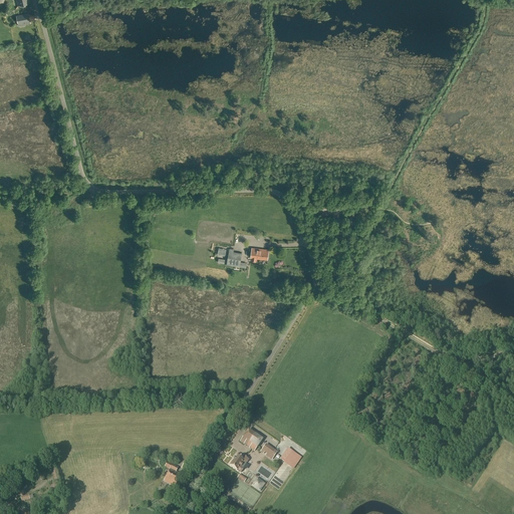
[(29,21),(28,13),(16,16),(17,24),(29,21)]
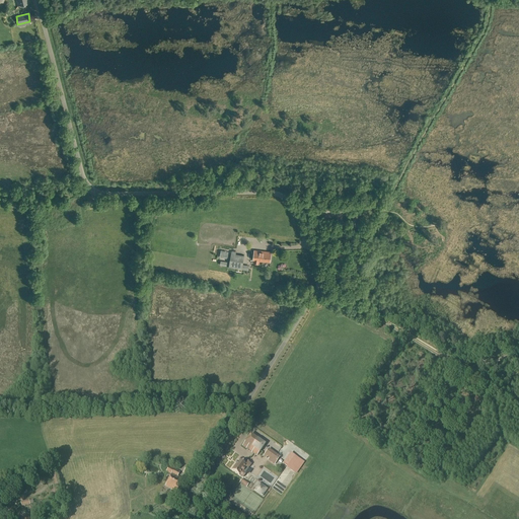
[(202,234),(200,248),(209,249),(210,243),(211,244),(212,239),(210,239),(211,235),(202,234)]
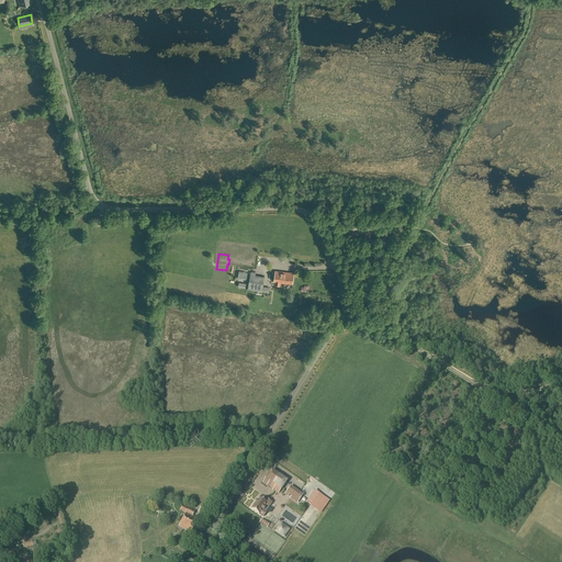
[(276,271),(274,282),(276,282),(276,285),(280,285),(280,283),(292,284),(293,273),(276,271)]
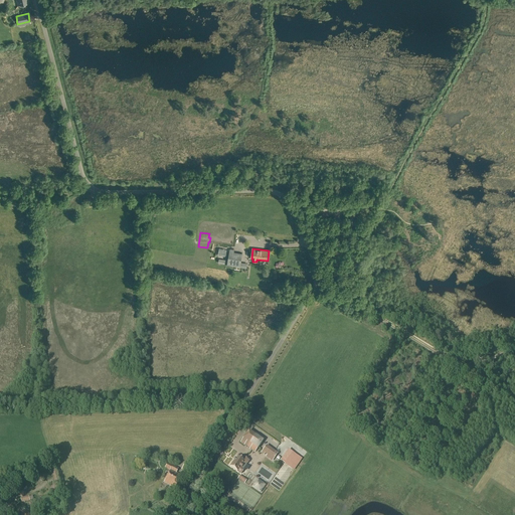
[(229,252),(227,264),(240,267),(242,254),(233,253),(234,250),(234,249),(230,249),(229,251),(229,252)]
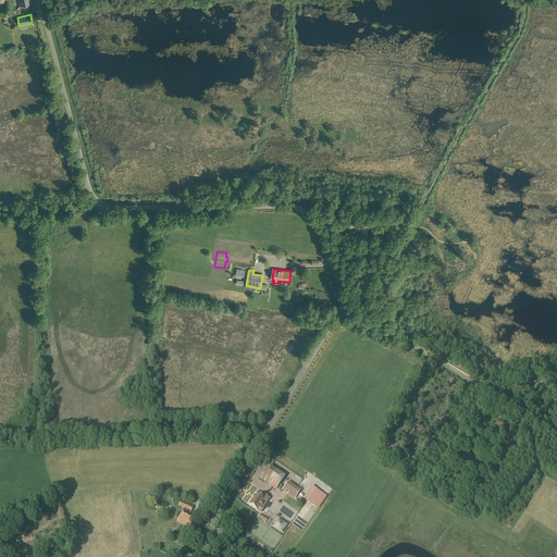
[(284,477),(269,467),(260,479),(275,490),(284,477)]
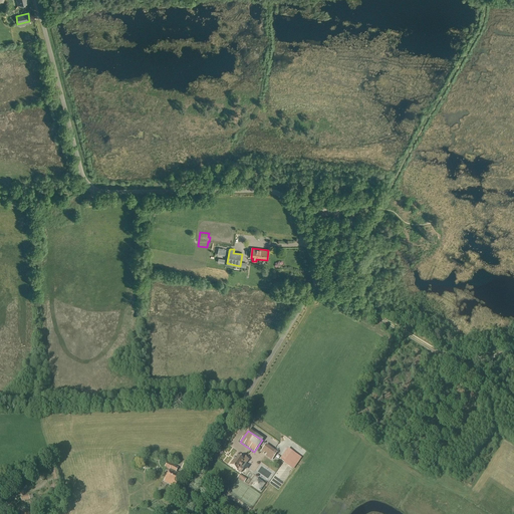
[(266,445),(261,452),(263,454),(264,453),(266,454),(265,455),(271,460),(276,453),(266,445)]
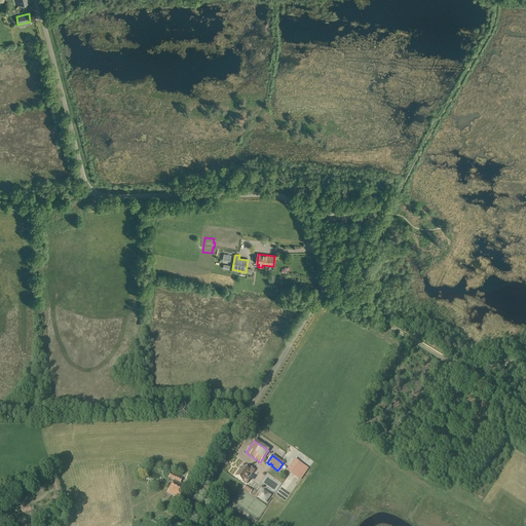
[(302,480),(310,468),(296,458),(288,471),(302,480)]
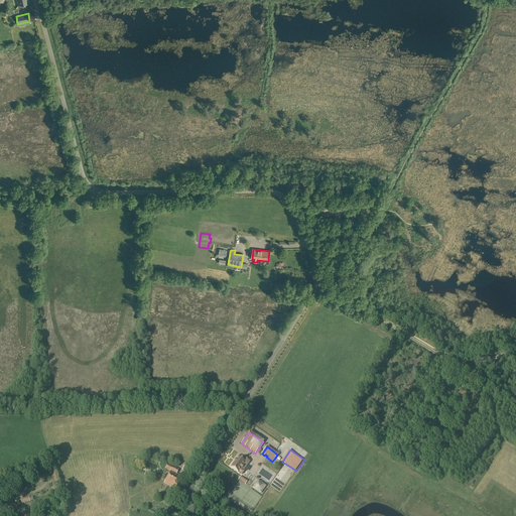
[(242,475),(245,471),(241,468),(243,464),(247,466),(250,462),(245,459),(243,462),(238,458),(236,461),(235,460),(234,462),(230,468),(237,473),(238,472),(242,475)]
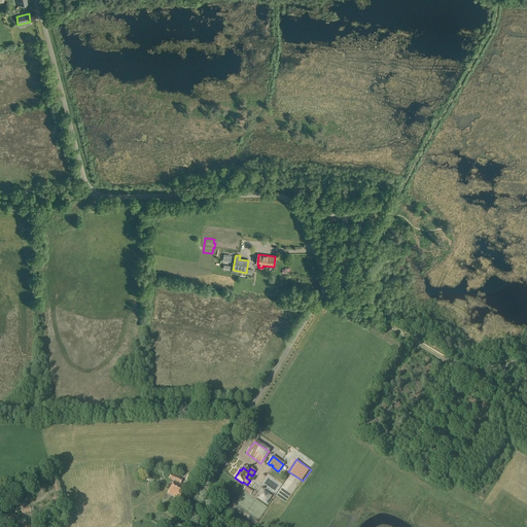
[(198,479),(189,473),(186,479),(195,484),(198,479)]
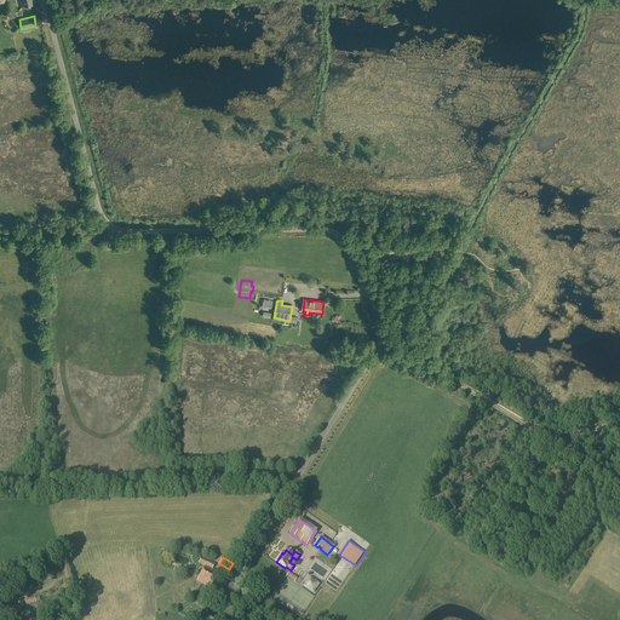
[(212,569),(214,564),(201,558),(199,564),(204,567),(197,581),(205,585),(205,587),(207,589),(208,586),(211,587),(218,573),(212,569)]
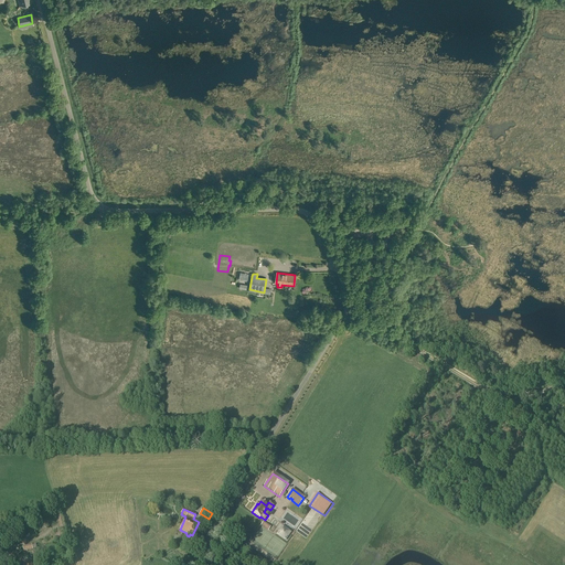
[(281,519),(297,529),(302,521),(288,510),(281,519)]
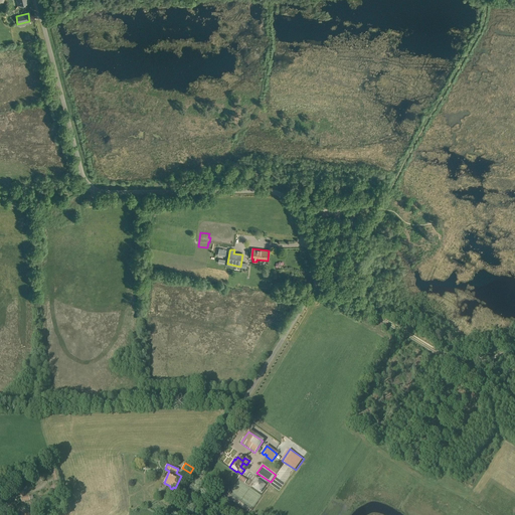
[(264,486),(258,481),(252,487),(260,492),(264,486)]
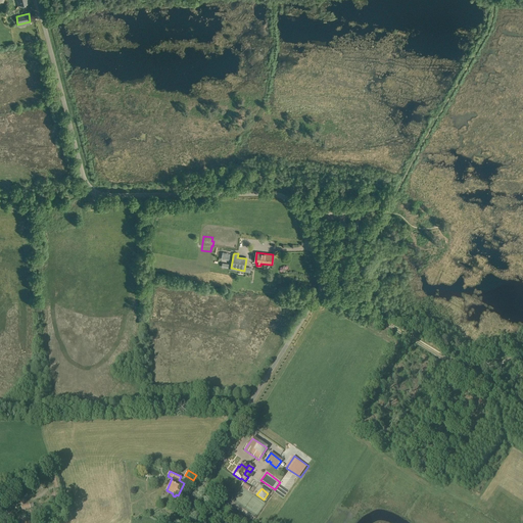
All buildings are outlined.
